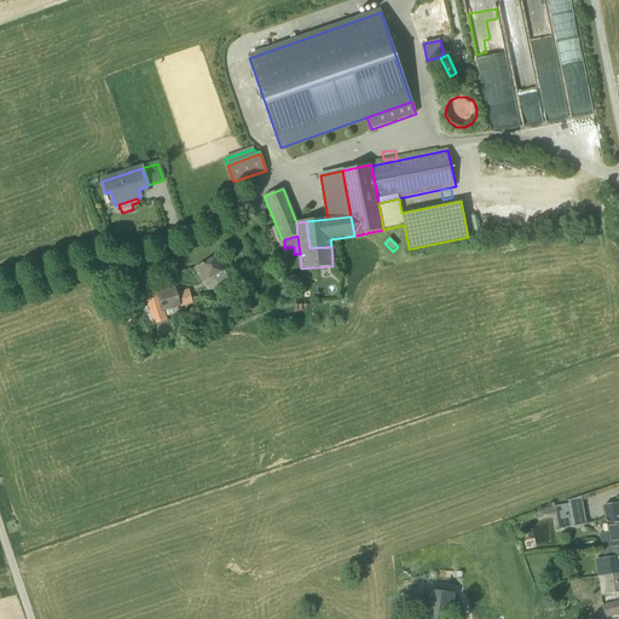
[(220,279),(223,284),(232,279),(220,255),(194,268),(202,284),(203,283),(214,278),(220,275),(221,278),(220,279)]
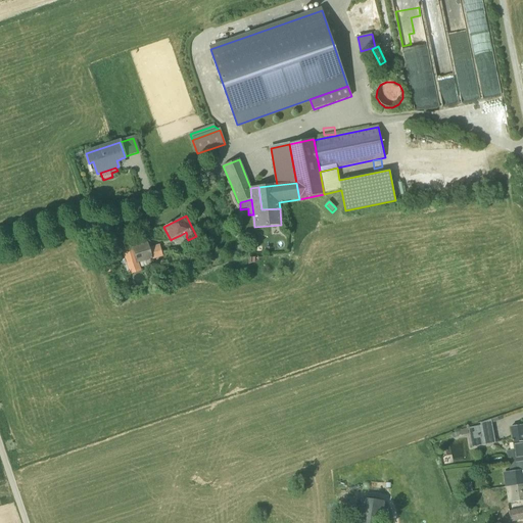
[(113,233),(105,235),(106,242),(115,240),(113,233)]
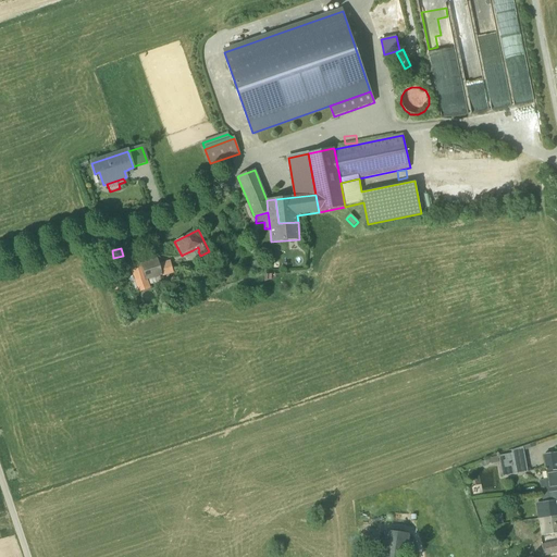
[(193,250),(183,255),(186,262),(200,260),(198,257),(197,258),(193,250)]
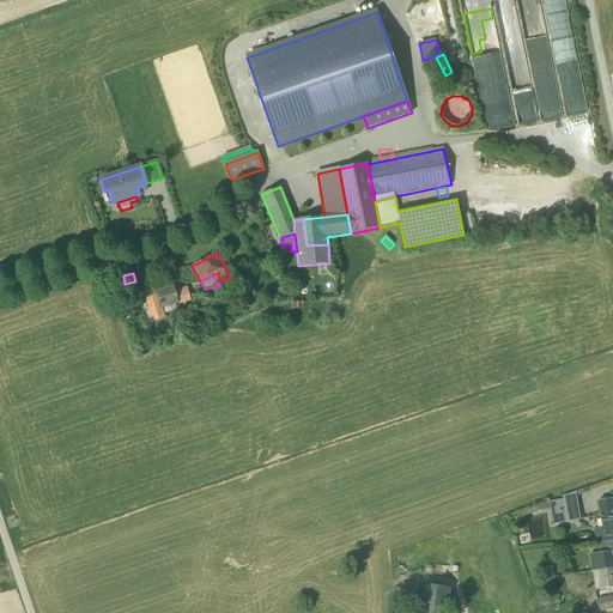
[(290,293),(285,285),(275,290),(279,299),(290,293)]
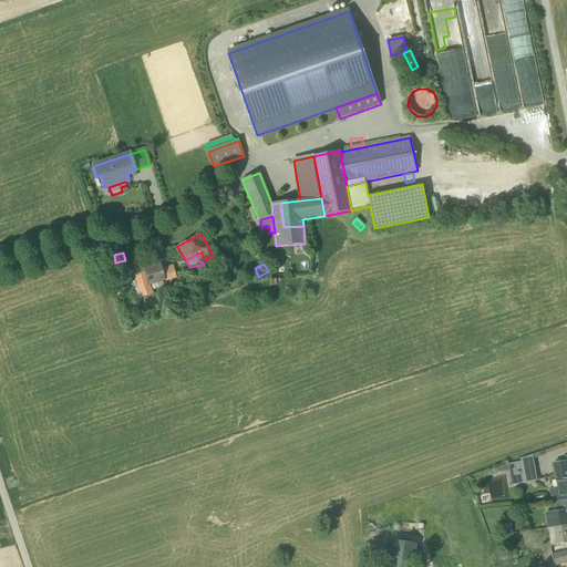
[(143,269),(148,286),(165,280),(162,269),(161,265),(143,269)]
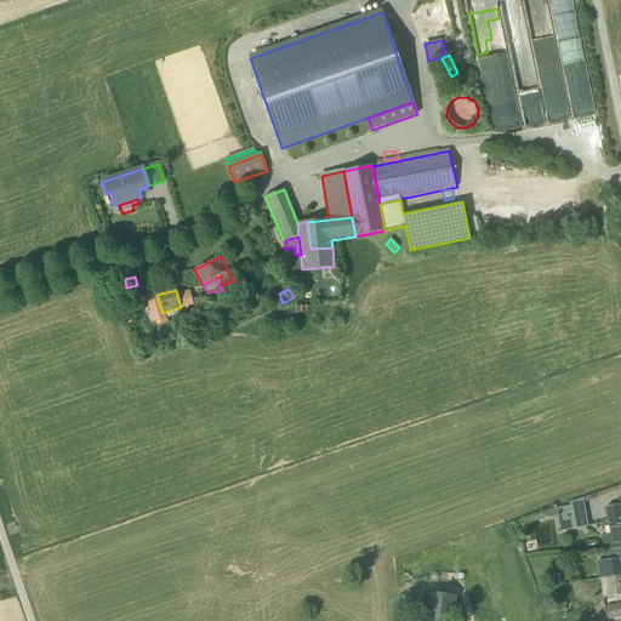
[(189,291),(177,295),(181,307),(182,308),(193,305),(189,291)]
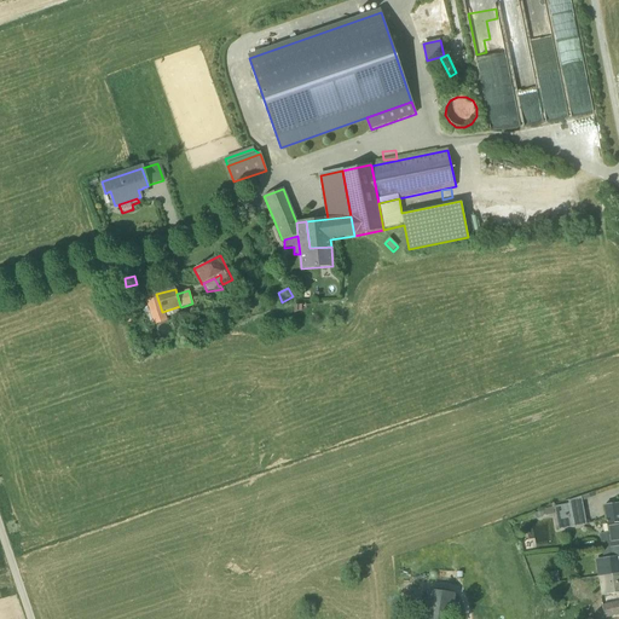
[(152,313),(152,314),(162,312),(156,294),(148,298),(152,313)]
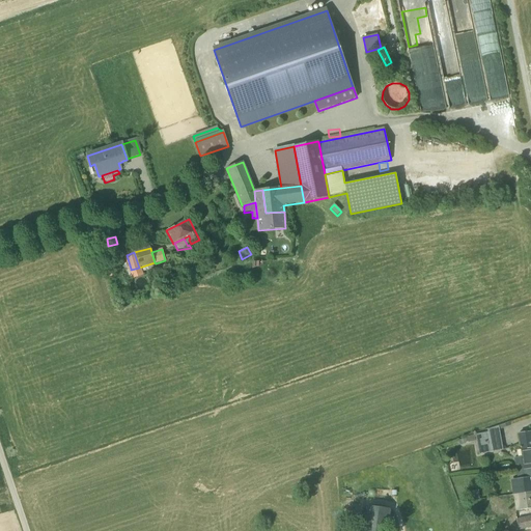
[(110,256),(102,258),(109,278),(116,275),(110,256)]
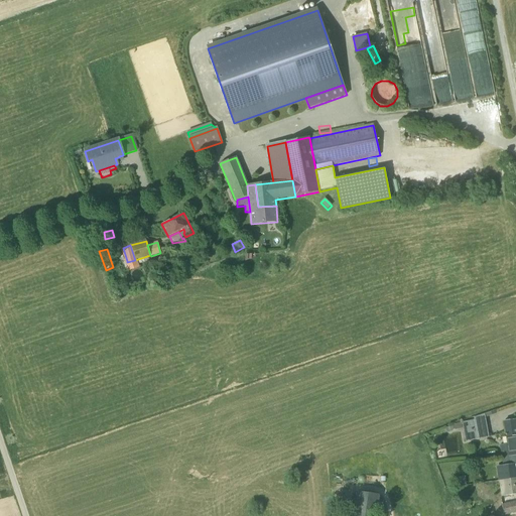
[(137,267),(135,260),(127,262),(130,270),(137,267)]
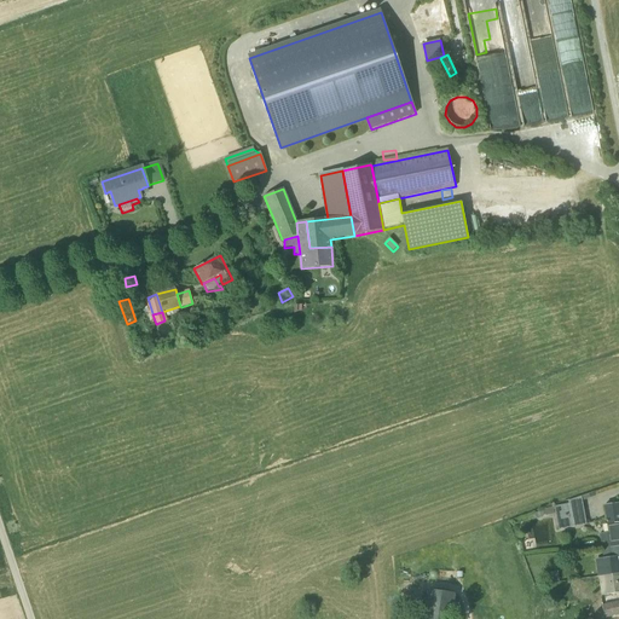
[(145,327),(156,324),(152,314),(152,313),(143,317),(145,327)]
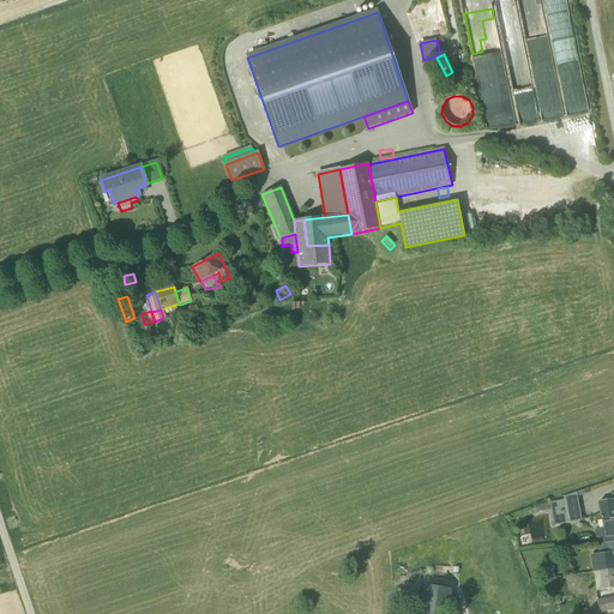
[(563,497),(564,500),(577,498),(590,493),(589,488),(563,497)]
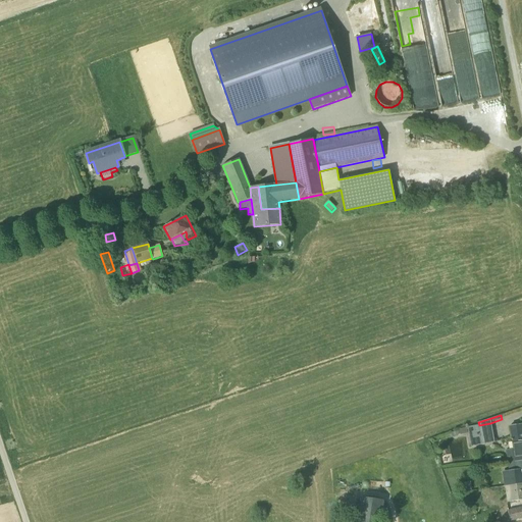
[(477,431),(479,446),(494,442),(490,423),(479,425),(476,426),(477,431)]
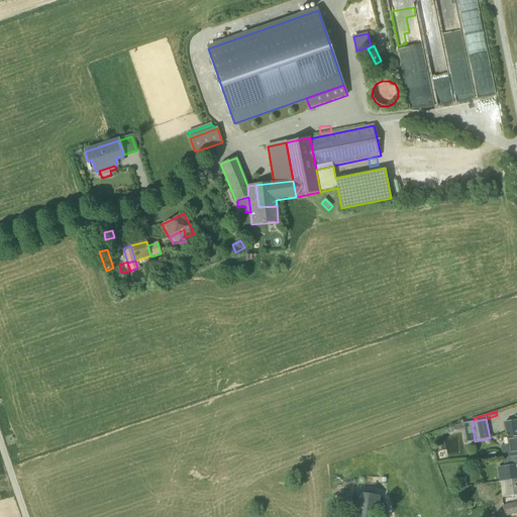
[(507,435),(507,438),(516,436),(516,425),(516,422),(516,420),(505,422),(507,435)]
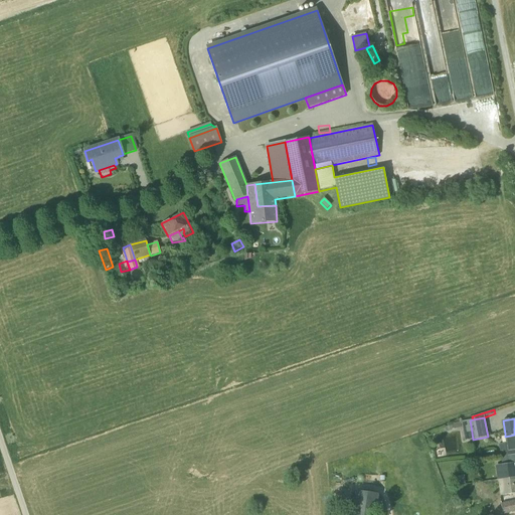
[(462,428),(464,441),(473,440),(471,425),(461,426),(462,428)]
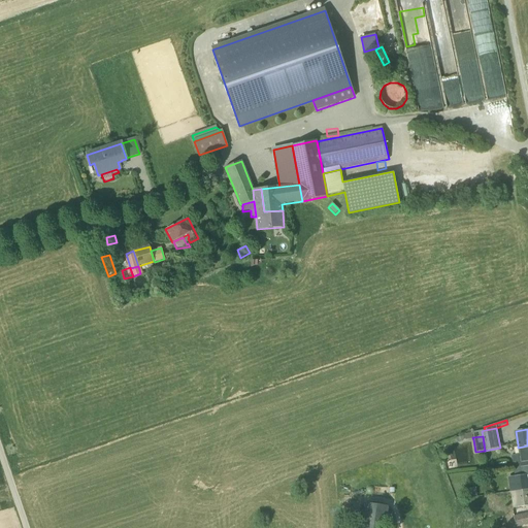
[(519,456),(521,467),(527,465),(527,446),(518,448),(519,456)]
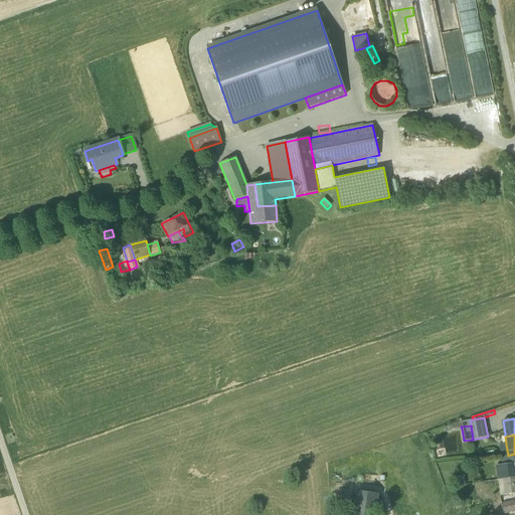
[(501,457),(508,456),(506,445),(500,445),(501,457)]
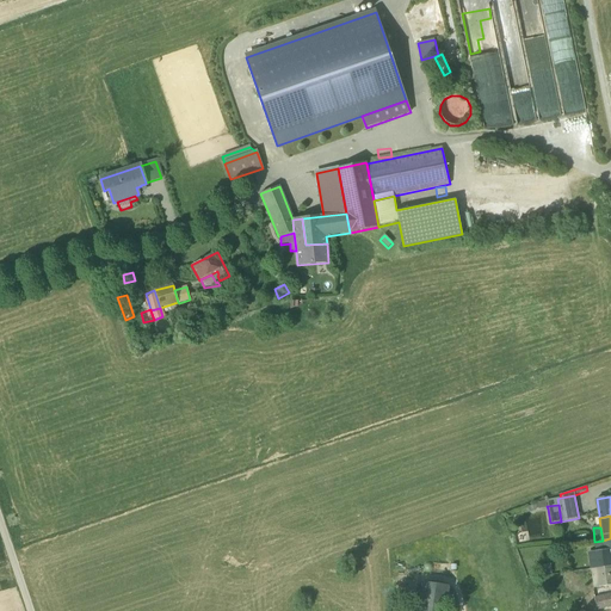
[(591,569),(610,566),(610,538),(603,541),(605,551),(588,554),(591,569)]
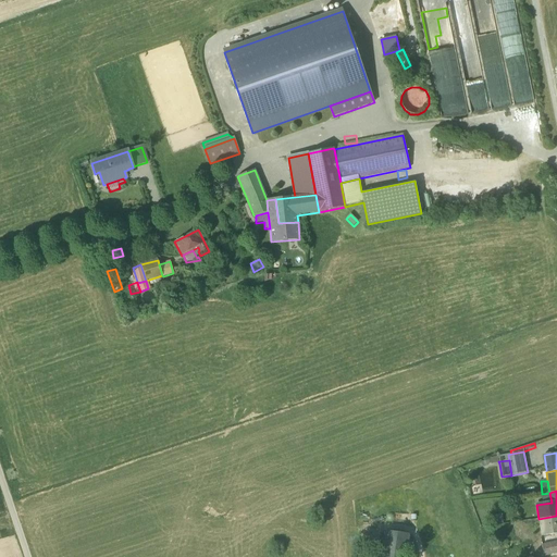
[(502,515),(493,517),(494,524),(503,523),(502,515)]
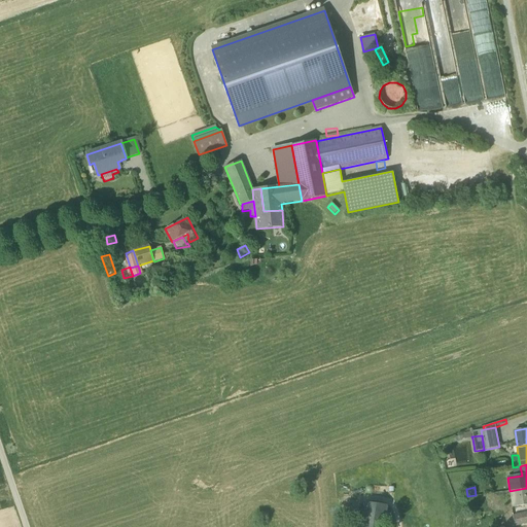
[(526,504),(526,488),(510,491),(513,507),(526,504)]
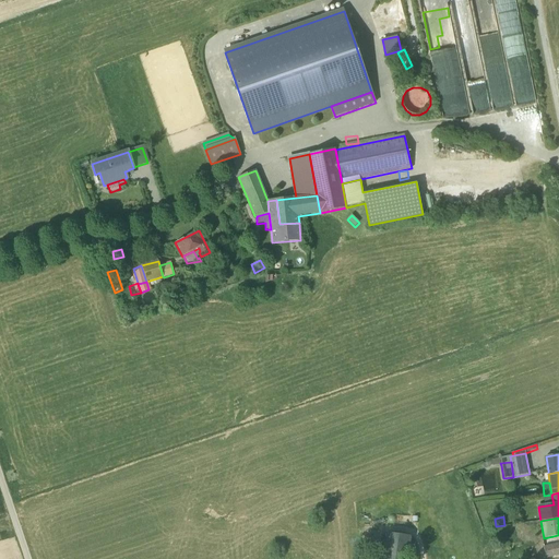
[(383,558),(406,558),(407,556),(409,537),(388,534),(383,558)]
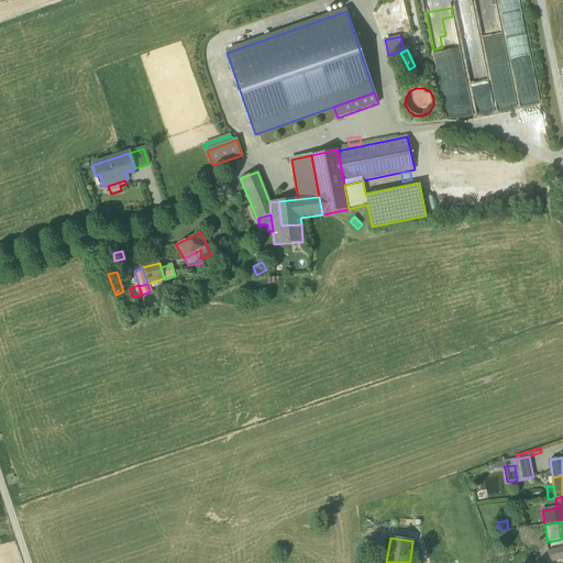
[(562,548),(562,549),(548,552),(549,562),(562,558),(562,548)]
